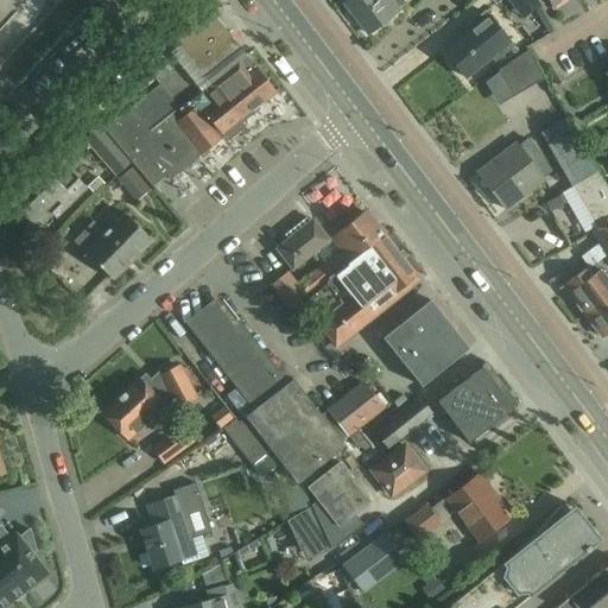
[(0,0),(0,102),(95,0),(0,0)]
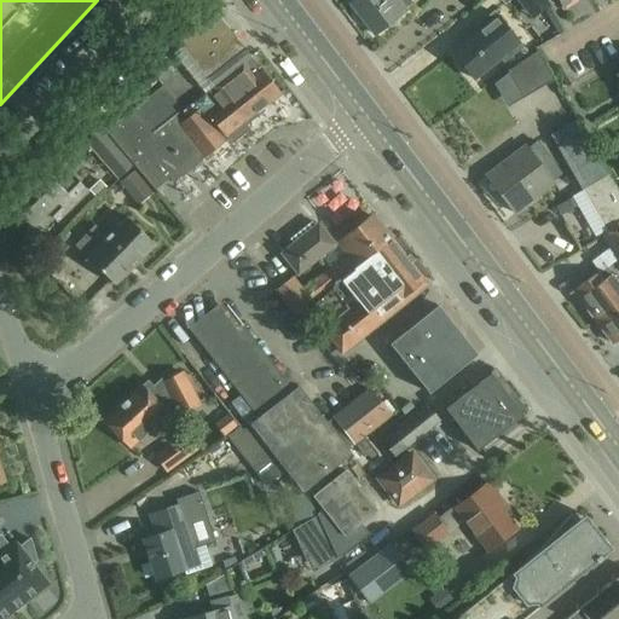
[(352,0),(350,3),(374,34),(412,5),(409,0),(352,0)]
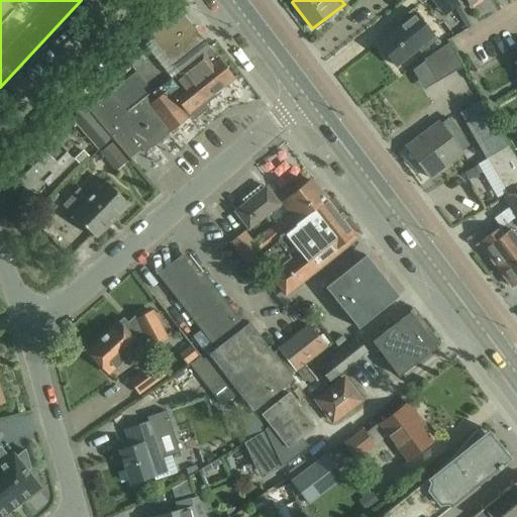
[(457,4),(454,0),(431,0),(443,15),(457,4)]
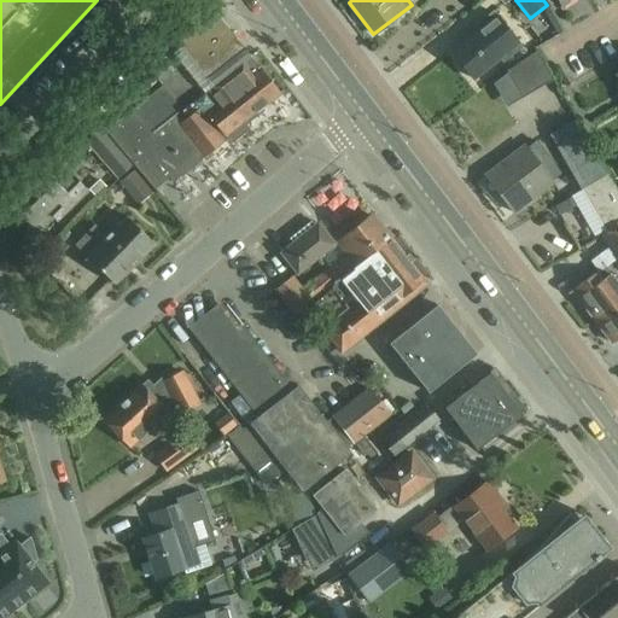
[(203,94),(249,57),(214,12),(169,47),(158,30),(136,52),(163,86),(133,109),(153,134),(170,121),(181,111),(203,94)]
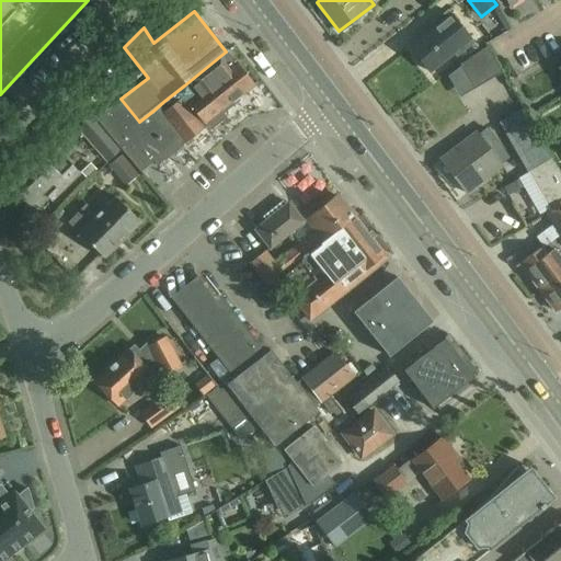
[(409,48),(428,72),(453,53),(456,56),(472,43),(447,11),(431,24),(434,29),(409,48)]
